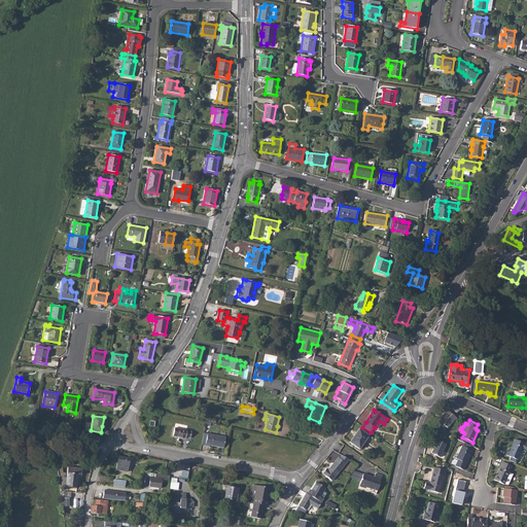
[(175,427),(173,435),(185,438),(186,436),(190,437),(191,431),(175,427)]
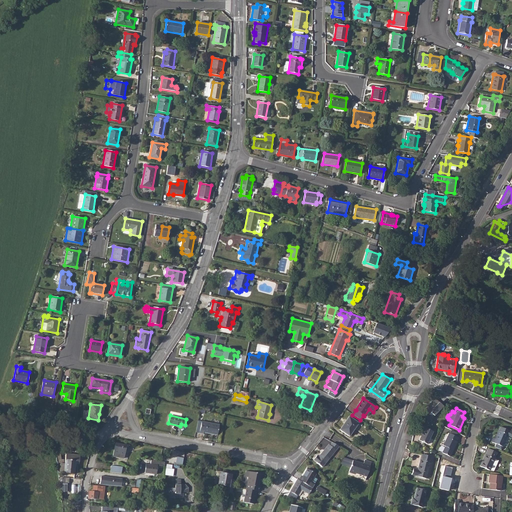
[(349,416),(340,430),(349,436),(359,423),(349,416)]
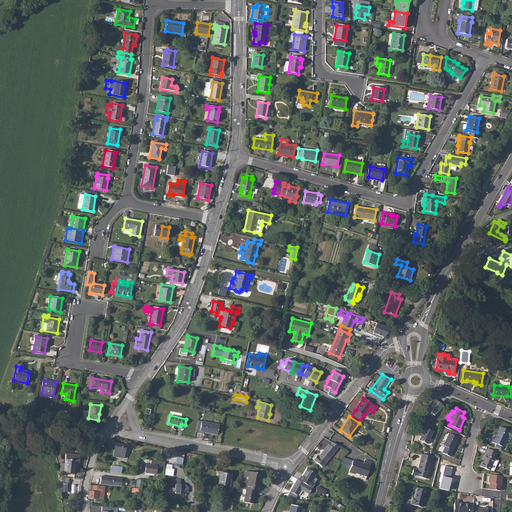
[(201,421),(199,433),(203,434),(203,433),(217,435),(219,425),(201,421)]
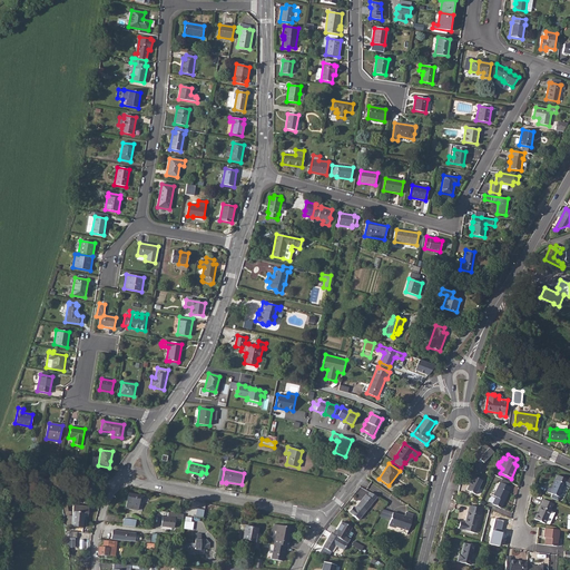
[(472,474),(465,489),(477,494),(483,480),(472,474)]
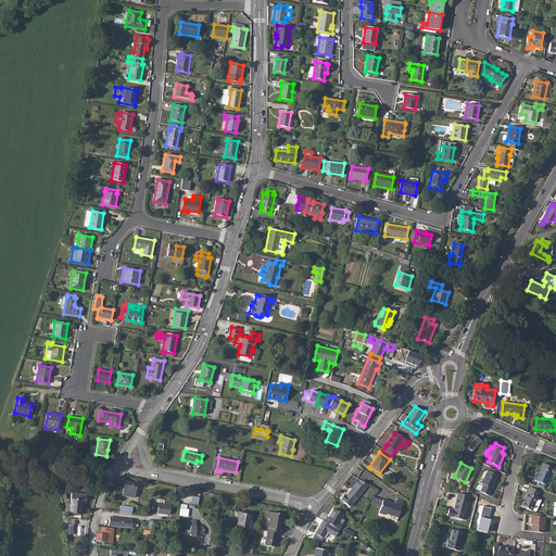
[(535,475),(533,480),(546,485),(552,472),(541,467),(538,476),(535,475)]
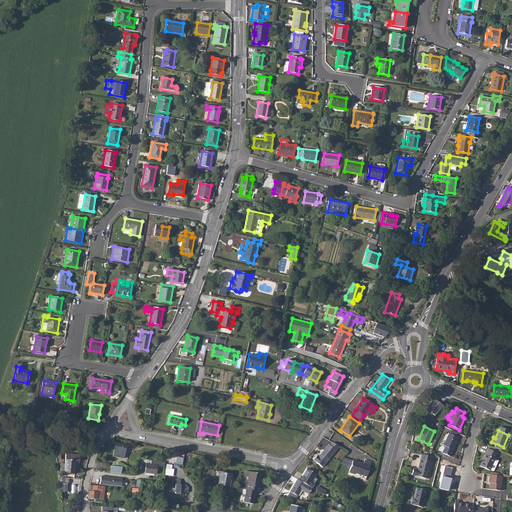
[(445,446),(442,453),(450,457),(457,442),(456,442),(458,437),(449,433),(443,445),(445,446)]
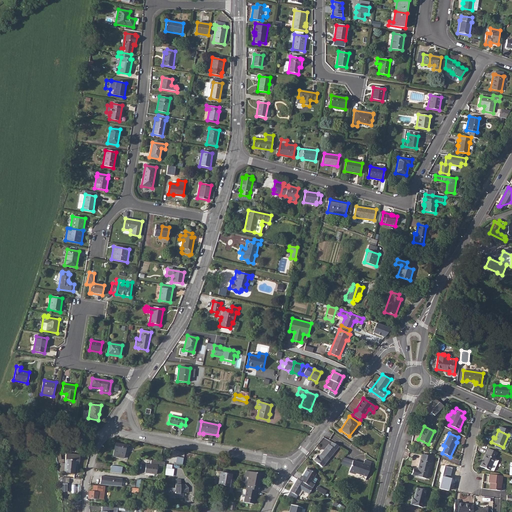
[(115,443),(113,456),(124,458),(126,445),(115,443)]
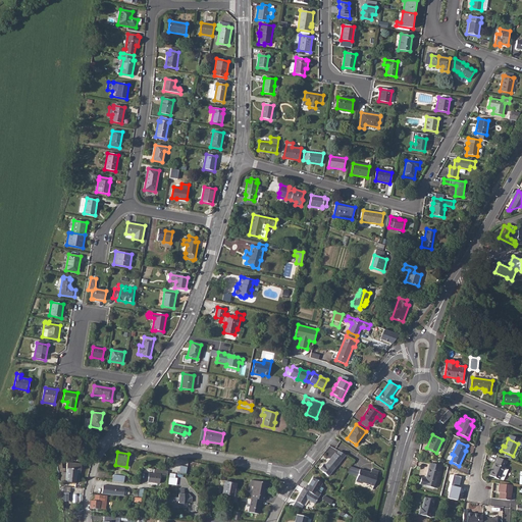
[(346,456),(338,452),(336,455),(335,453),(324,467),(323,466),(320,469),(323,472),(323,473),(328,477),(346,456)]
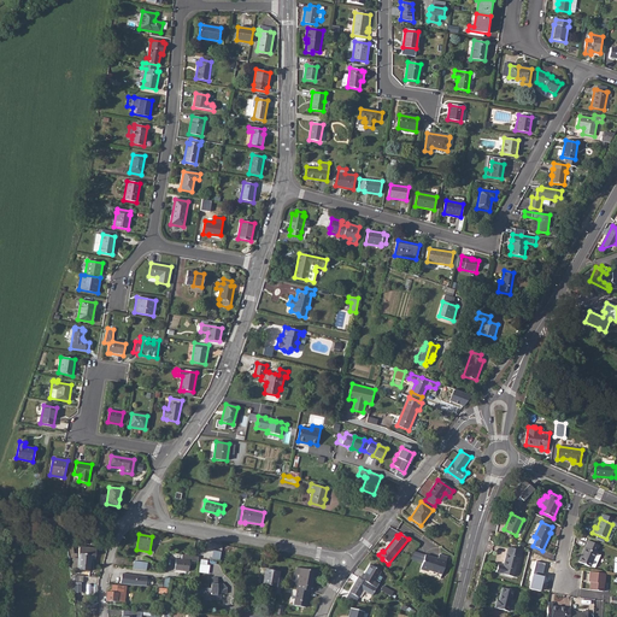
[(585,547),(577,562),(589,566),(595,568),(600,556),(595,553),(599,546),(588,541),(585,547)]
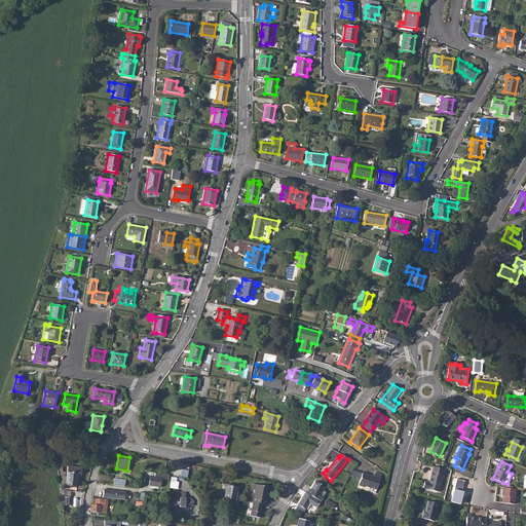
[(67,476),(59,475),(60,485),(76,487),(77,474),(81,474),(82,467),(68,466),(67,476)]
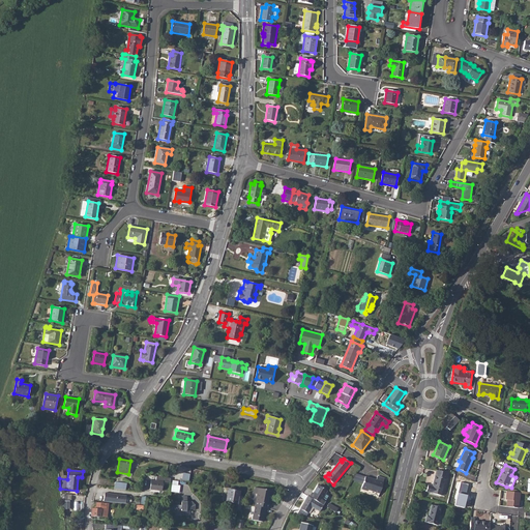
[(427,486),(425,492),(430,493),(441,496),(446,473),(436,470),(435,476),(432,487),(427,486)]
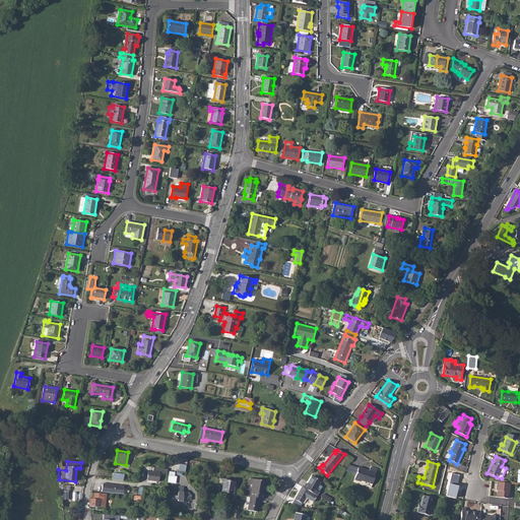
[(359,468),(354,480),(361,481),(373,484),(378,469),(371,467),(370,471),(359,468)]
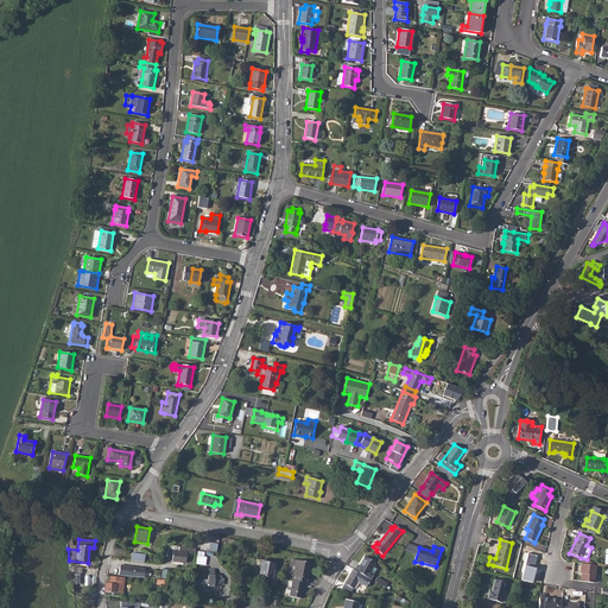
[(206,564),(207,551),(198,550),(197,564),(206,564)]
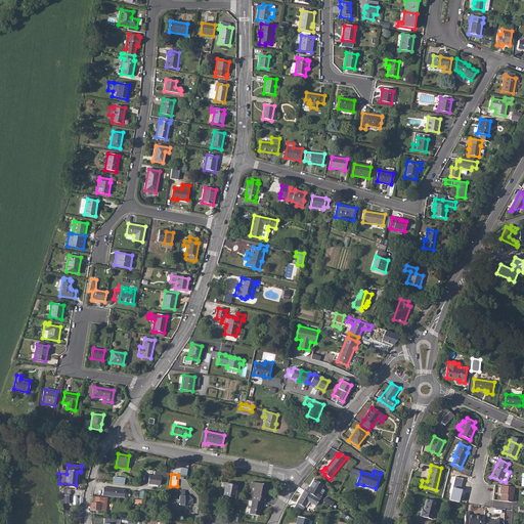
[(149,475),(148,484),(160,485),(161,476),(149,475)]
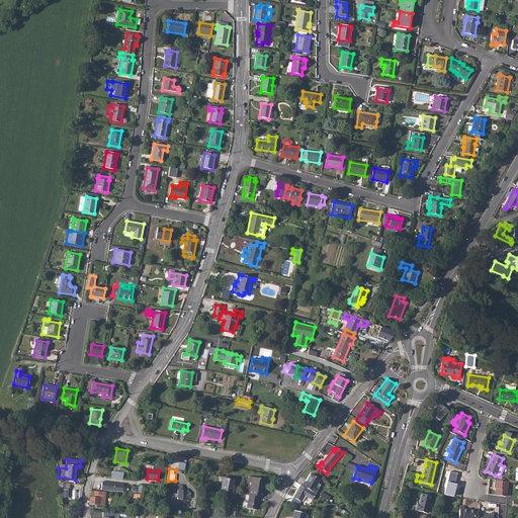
[(112,470),(111,478),(122,480),(123,478),(125,478),(126,473),(123,472),(112,470)]
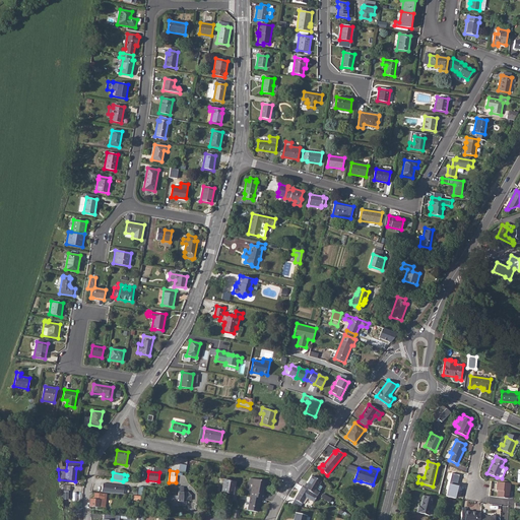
[(304,483),(302,486),(303,488),(316,496),(318,493),(314,490),(320,482),(311,476),(305,484),(304,483)]
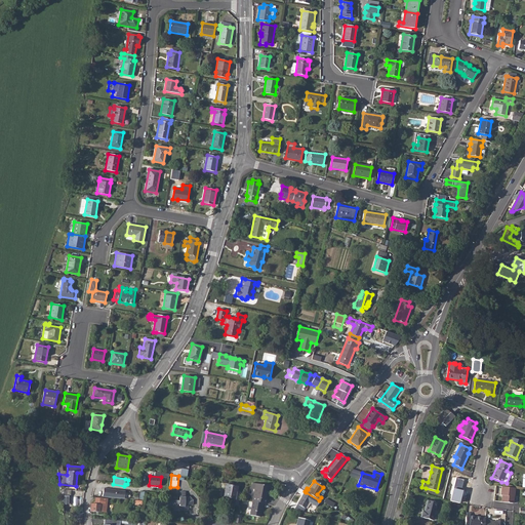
[(254,490),(252,501),(264,503),(266,503),(267,498),(265,498),(266,492),(268,492),(270,486),(253,483),(252,489),(254,490)]
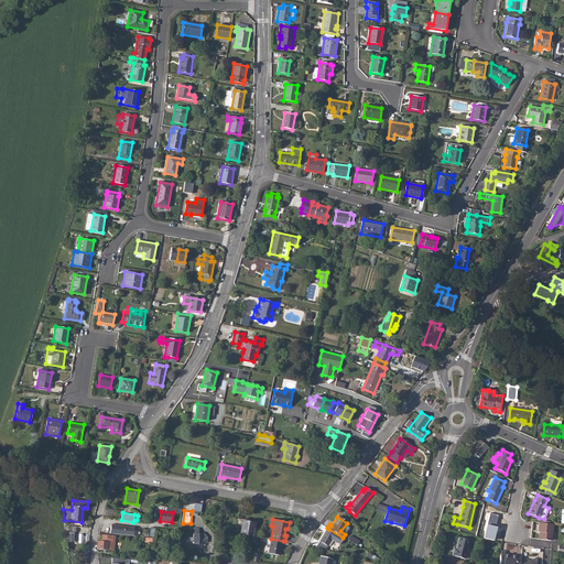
[(236,525),(235,532),(250,535),(249,542),(256,543),(257,535),(258,530),(255,529),(256,522),(242,520),(242,525),(240,524),(240,525),(236,525)]
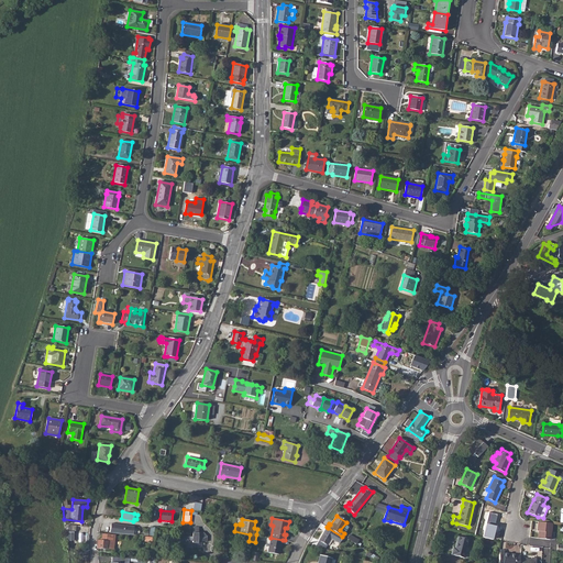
[(110,522),(108,532),(132,534),(133,525),(110,522)]
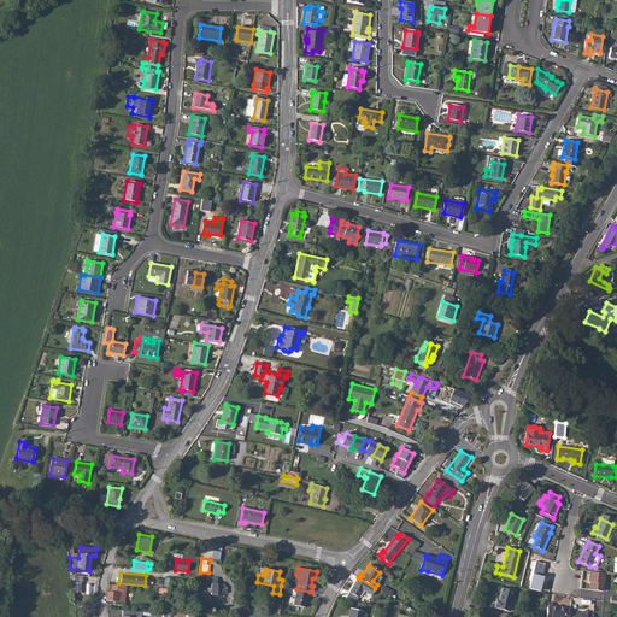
[(82,592),(83,575),(74,574),(72,592),(82,592)]
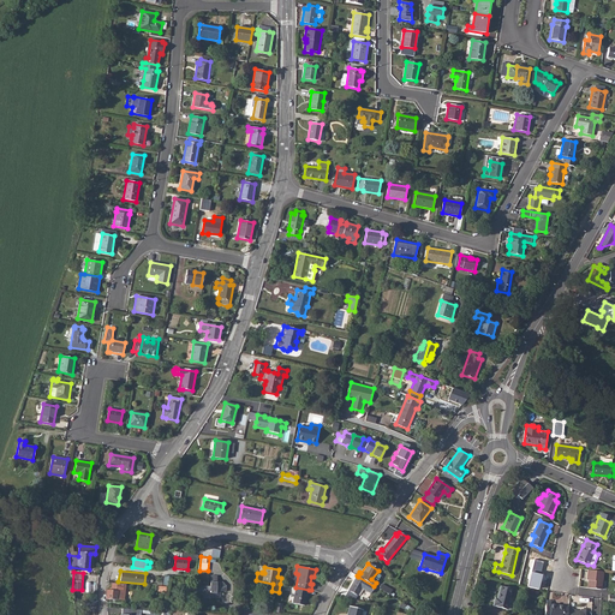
[(199,586),(199,592),(204,598),(210,598),(210,597),(220,598),(221,591),(226,591),(226,586),(222,581),(218,581),(218,577),(212,575),(210,586),(199,586)]
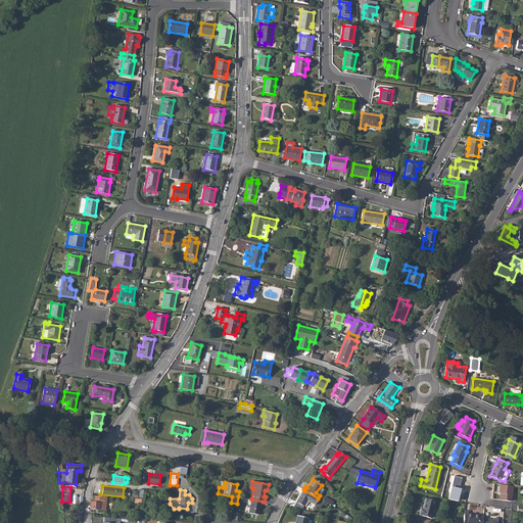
[(294,502),(291,508),(300,510),(302,507),(306,501),(314,505),(318,498),(304,490),(303,489),(302,489),(294,502)]
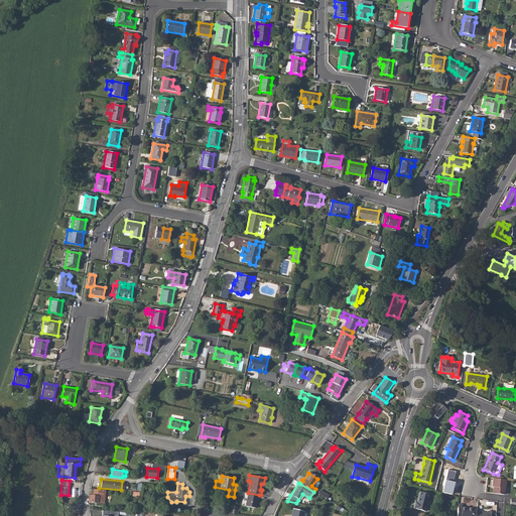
[(320,491),(318,495),(327,500),(329,496),(320,491)]
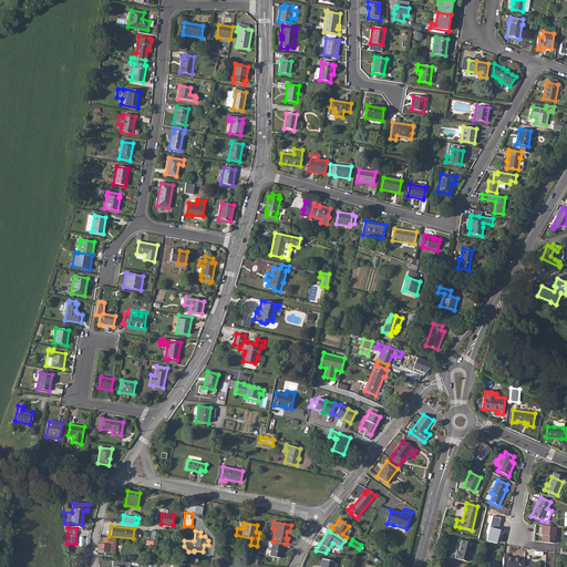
[(456,552),(454,558),(456,558),(456,559),(466,562),(472,543),(462,540),(459,552),(456,552)]
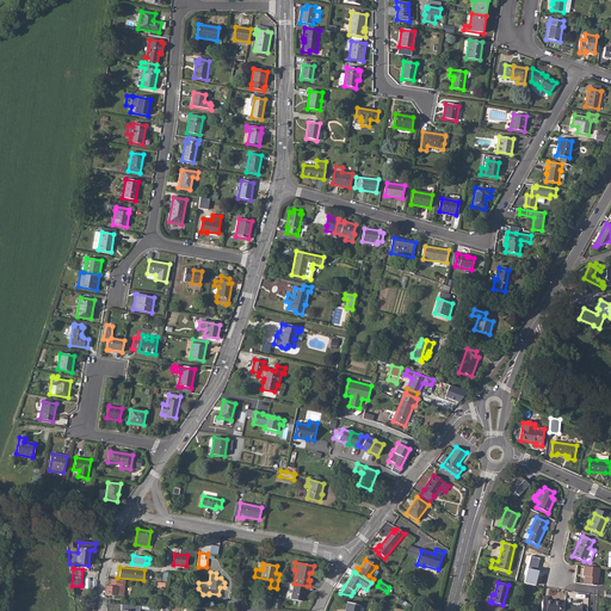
[(307,586),(294,584),(290,599),(302,602),(306,591),(307,586)]
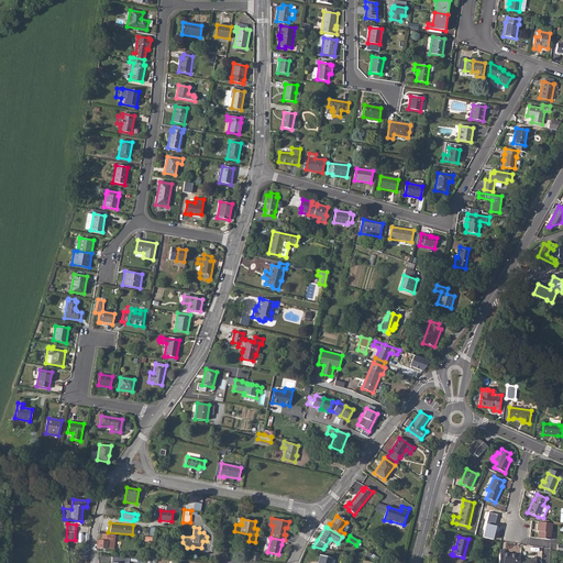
[(98,540),(97,548),(113,550),(114,541),(102,540),(98,540)]
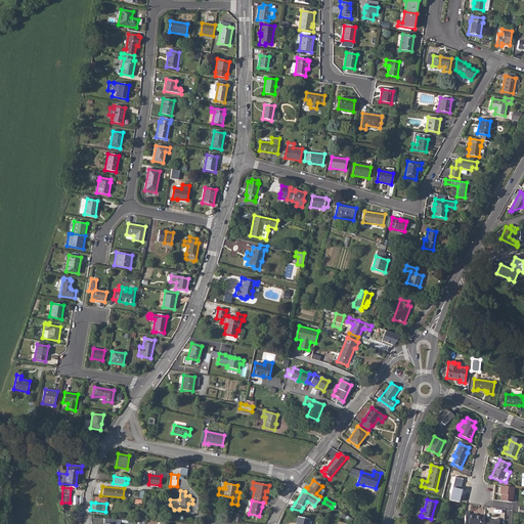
[(466,512),(463,523),(482,523),(483,519),(484,517),(473,516),(469,515),(469,513),(466,512)]
